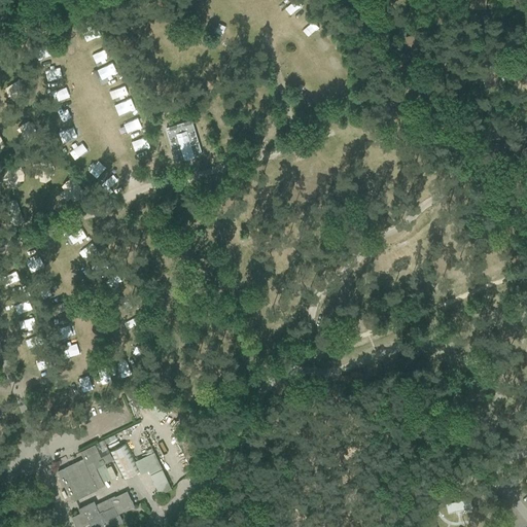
[(470,0),(470,8),(485,9),(485,0),(470,0)]
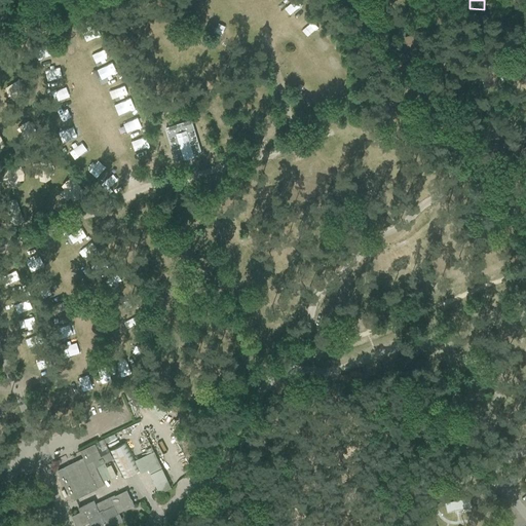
[(408,50),(427,45),(423,32),(404,37),(408,50)]
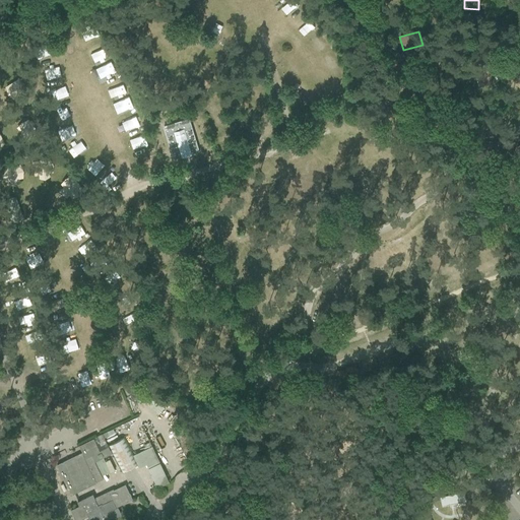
[(318,38),(312,45),(321,52),(327,45),(318,38)]
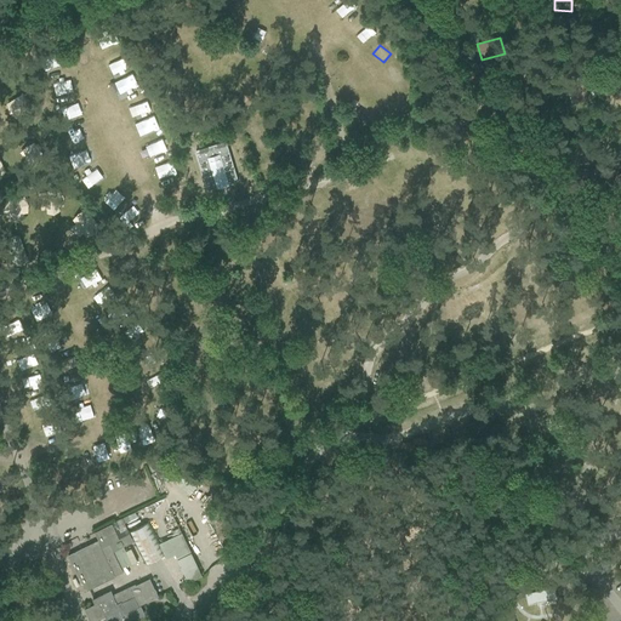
[(604,86),(617,97),(620,91),(620,68),(619,67),(604,86)]
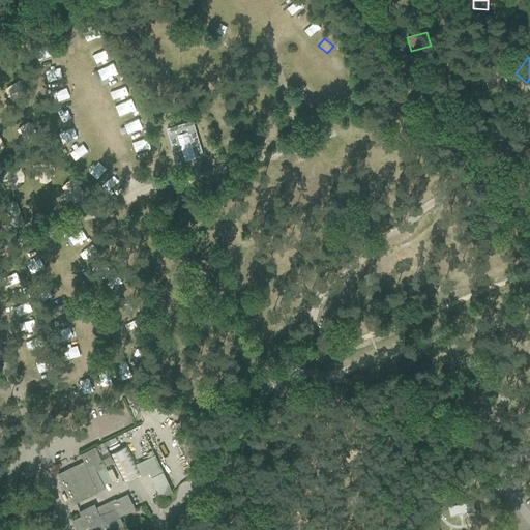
[(159,70),(150,74),(153,81),(163,78),(159,70)]
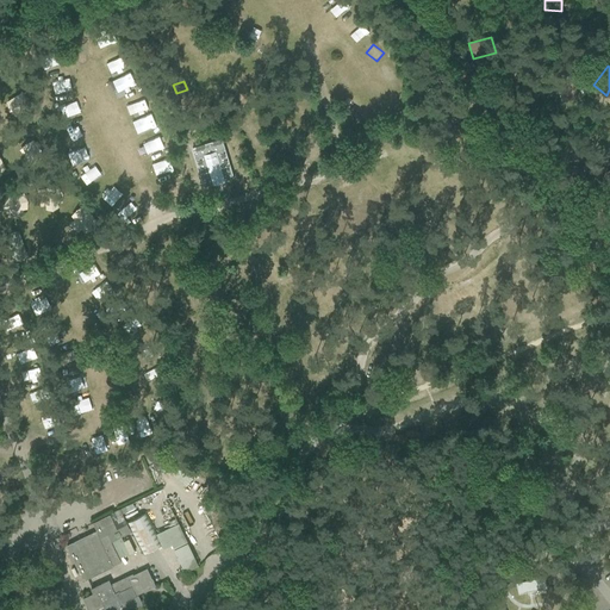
[(297,107),(300,120),(311,117),(307,104),(297,107)]
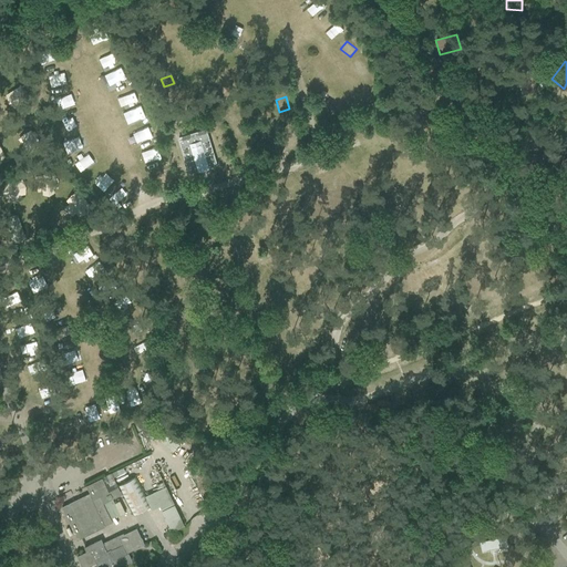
[(60,101),(61,111),(73,110),(72,100),(60,101)]
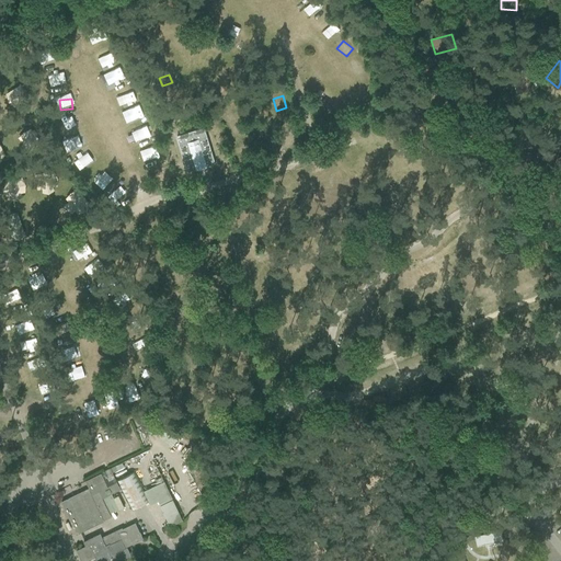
[(435,114),(435,105),(411,105),(411,113),(435,114)]
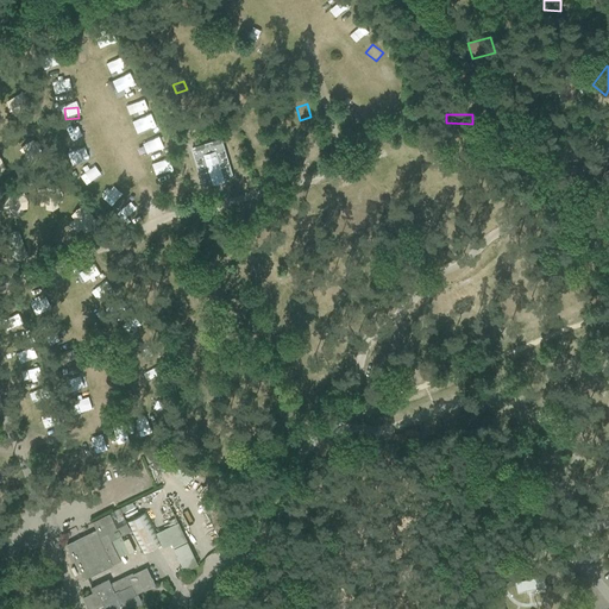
[(501,149),(501,140),(475,139),(473,148),(501,149)]
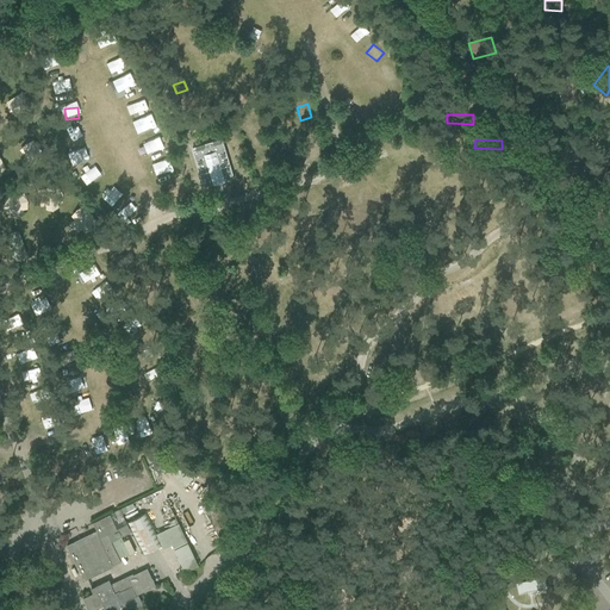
[(203,180),(211,178),(211,176),(223,172),(223,173),(231,170),(222,142),(213,144),(212,142),(200,145),(201,149),(193,151),(203,180)]
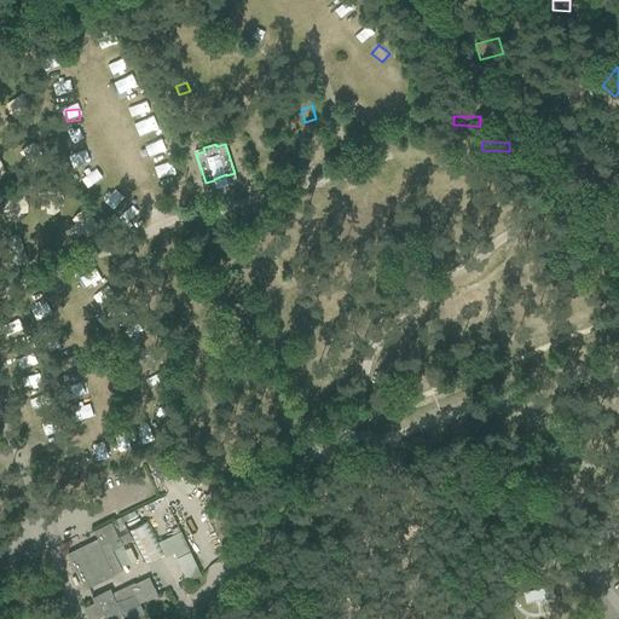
[(460,178),(460,168),(432,167),(432,177),(460,178)]
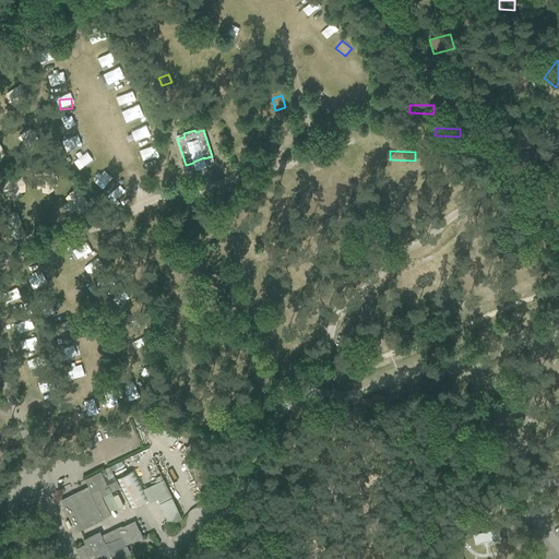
[(484,166),(484,157),(460,157),(460,165),(484,166)]
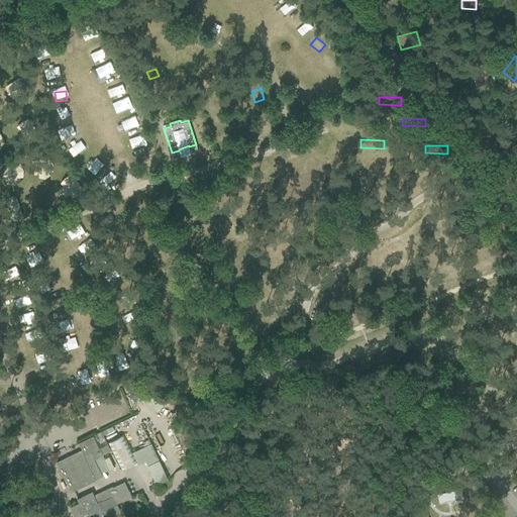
[(313,165),(310,158),(289,167),(292,174),(313,165)]
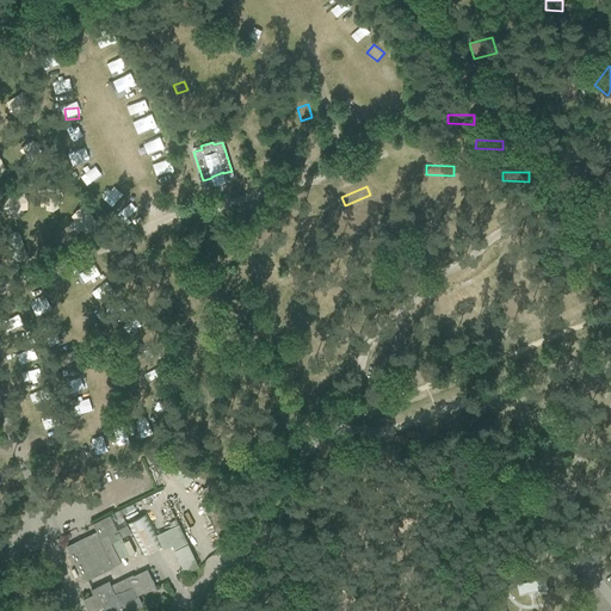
[(35,190),(37,205),(62,203),(61,187),(35,190)]
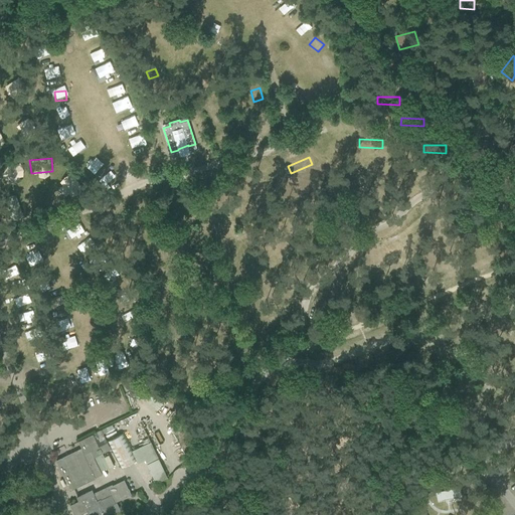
[(2,180),(21,178),(20,163),(0,165),(2,180)]
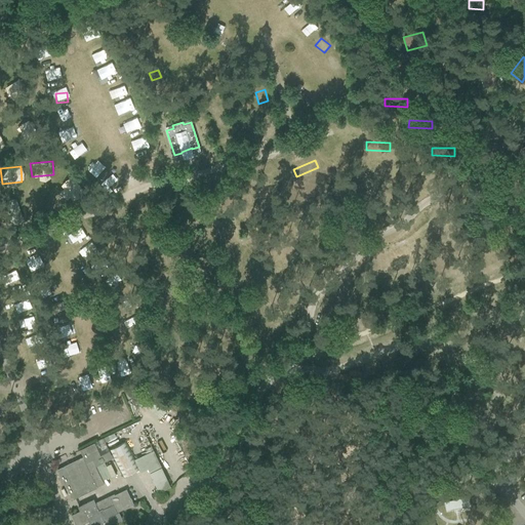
[(374,179),(393,174),(391,167),(372,172),(374,179)]
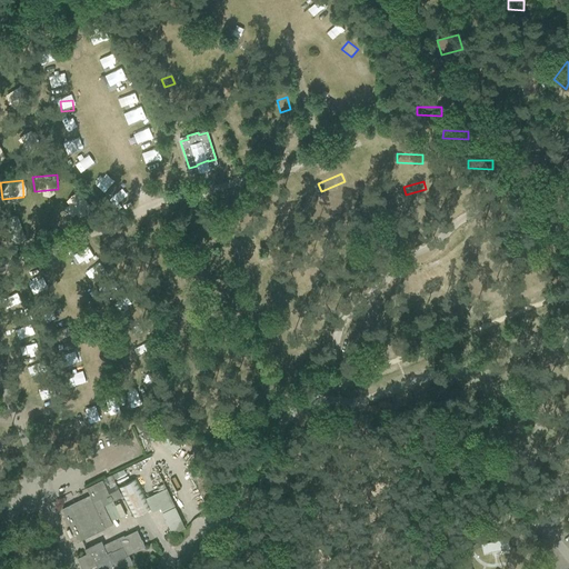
[(472,190),(473,182),(448,181),(448,189),(472,190)]
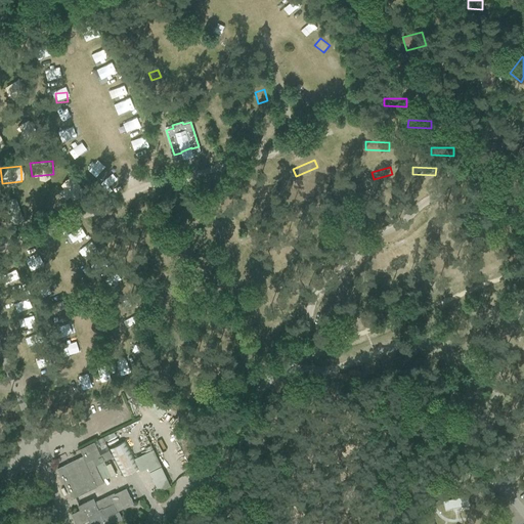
[(360,181),(357,174),(336,183),(339,190),(360,181)]
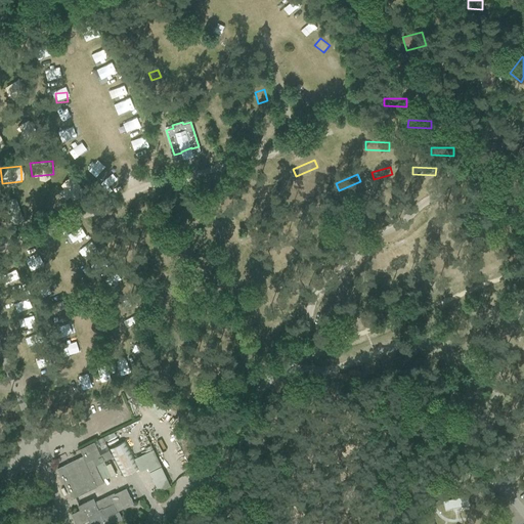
[(76,198),(74,177),(60,179),(62,199),(76,198)]
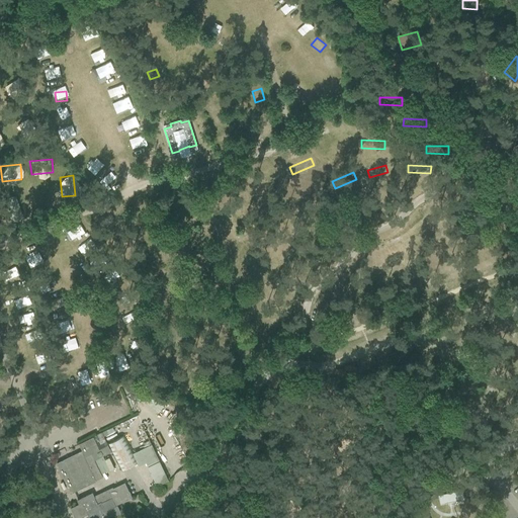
[(309,189),(306,182),(284,191),(287,198),(309,189)]
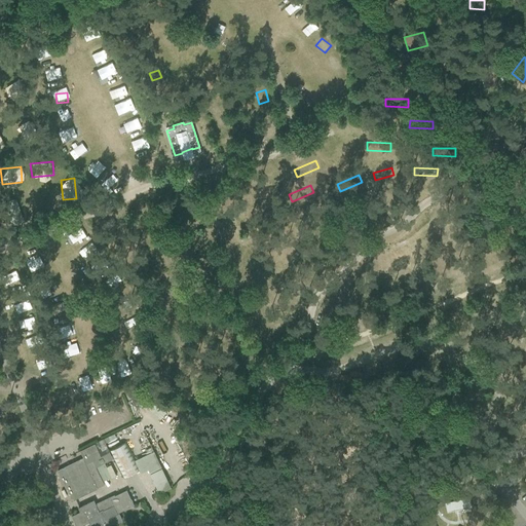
[(479,203),(478,195),(455,198),(456,207),(479,203)]
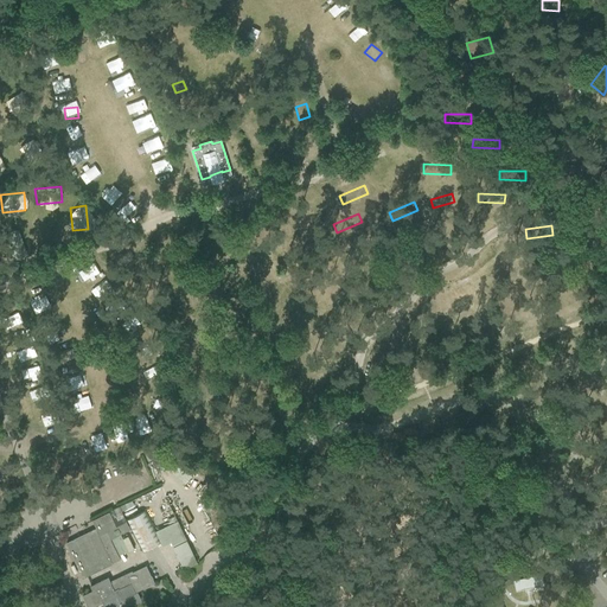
[(447,236),(442,228),(419,238),(422,247),(447,236)]
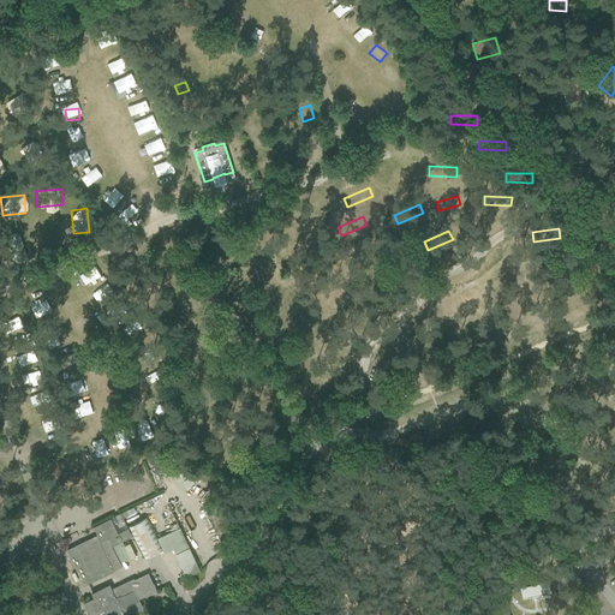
[(237,240),(228,236),(215,258),(222,263),(237,240)]
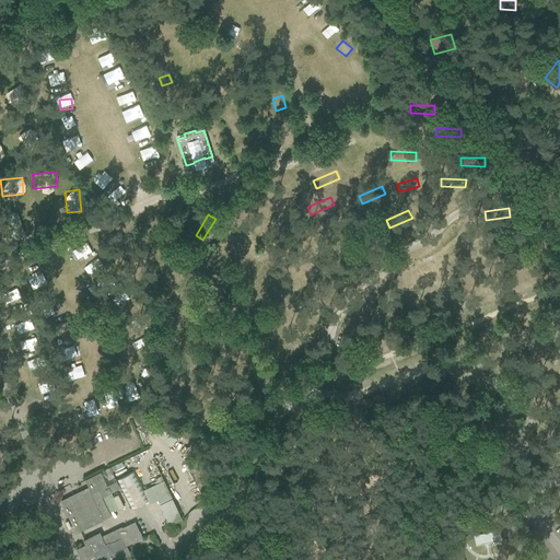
[(263,217),(255,216),(251,240),(258,241),(263,217)]
